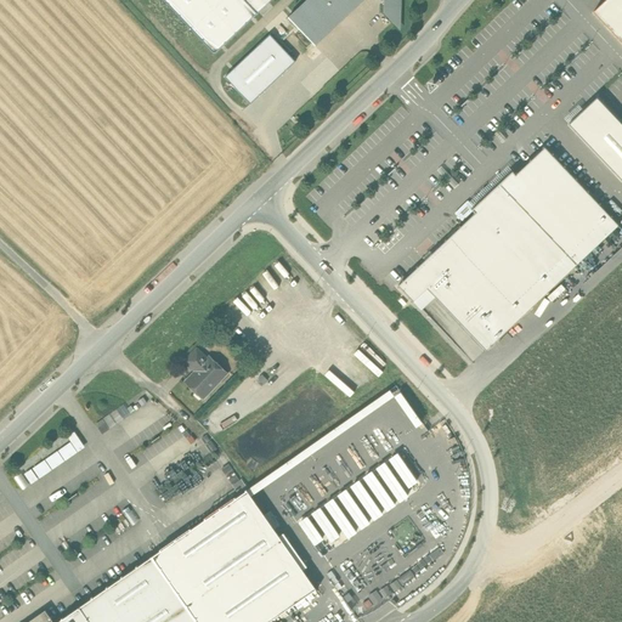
[(258,12),(246,0),(170,0),(218,50),(258,12)]
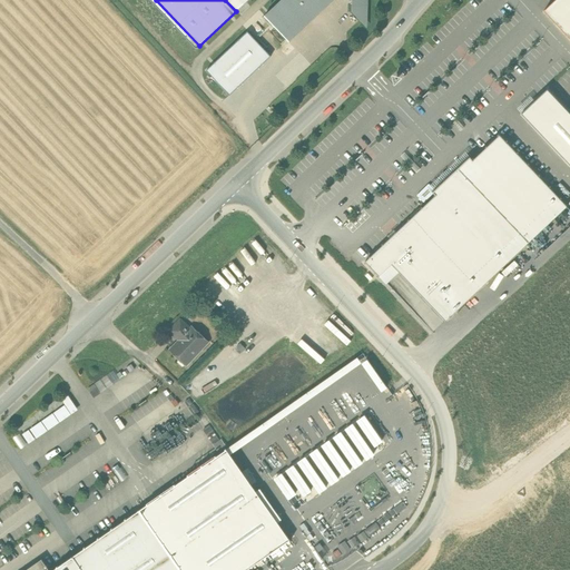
[(247,0),(225,0),(236,11),(247,0)]
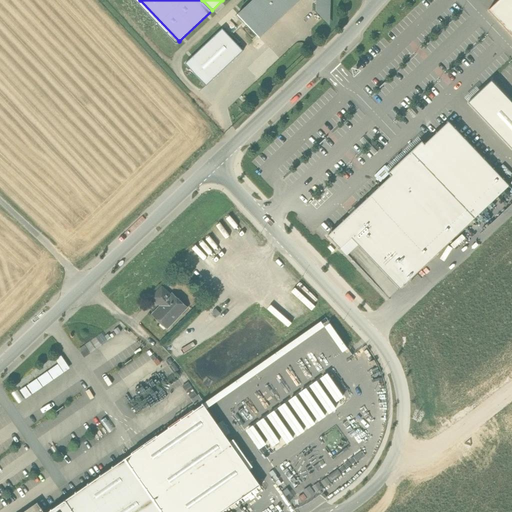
[(252,0),(238,14),(259,37),(298,0),(252,0)]
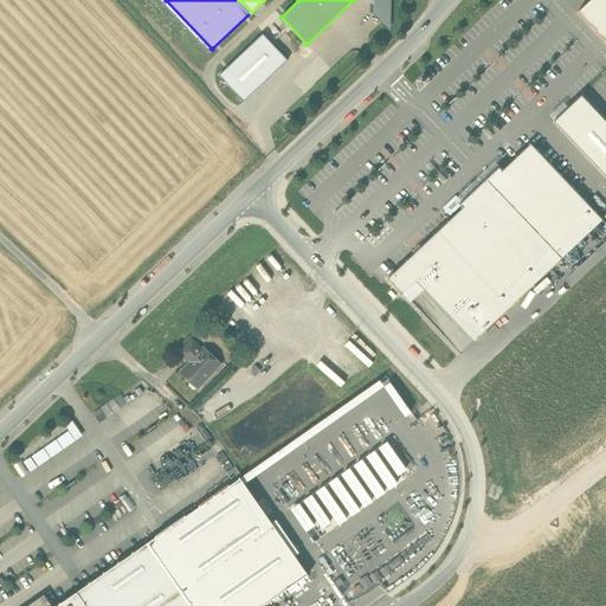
[(389,0),(373,0),(375,1),(374,12),(384,20),(389,14),(389,0)]
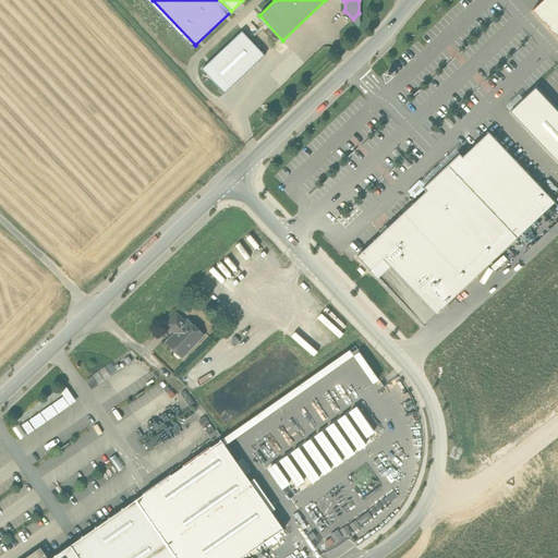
[(557,0),(543,0),(533,10),(533,11),(557,37),(557,0)]
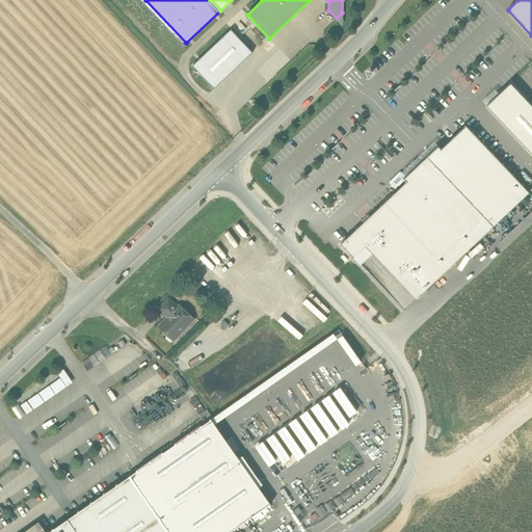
[(230,26),(188,63),(210,87),(251,50),(230,26)]
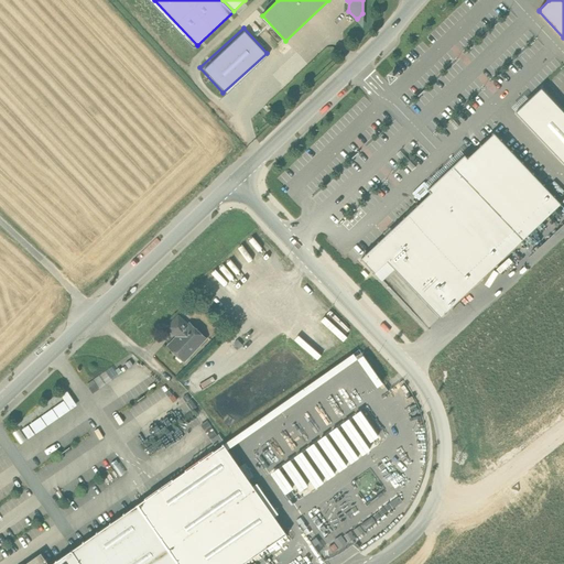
[(315,54),(302,41),(293,50),(306,63),(315,54)]
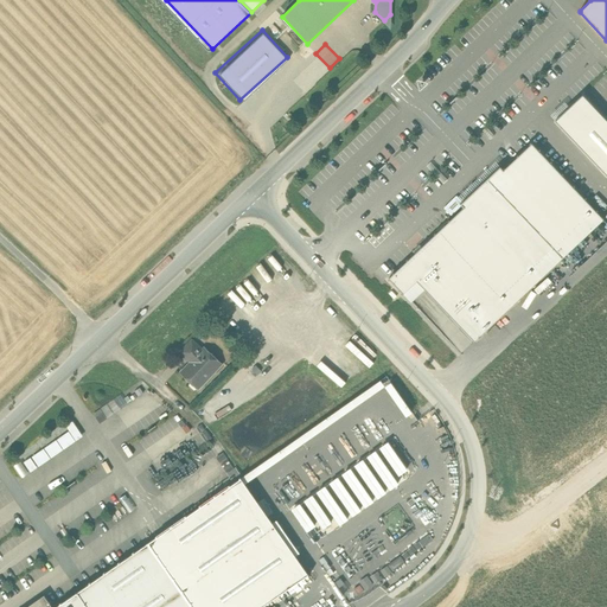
[(606,119),(583,94),(555,120),(606,173),(606,119)]
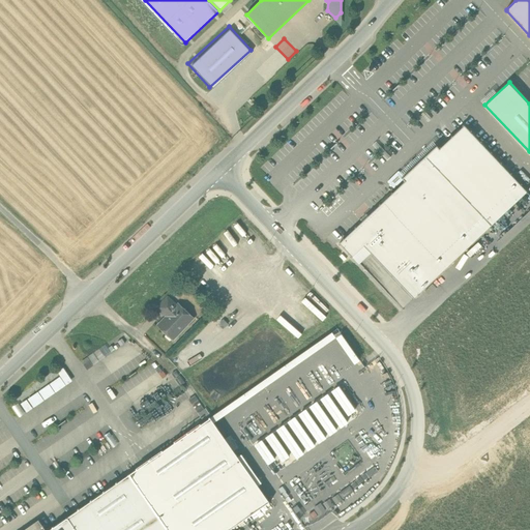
[(413,298),(527,186),(465,123),(464,125),(440,147),(437,144),(402,178),(406,181),(340,243),(352,256),(363,245),(371,253),(413,298)]
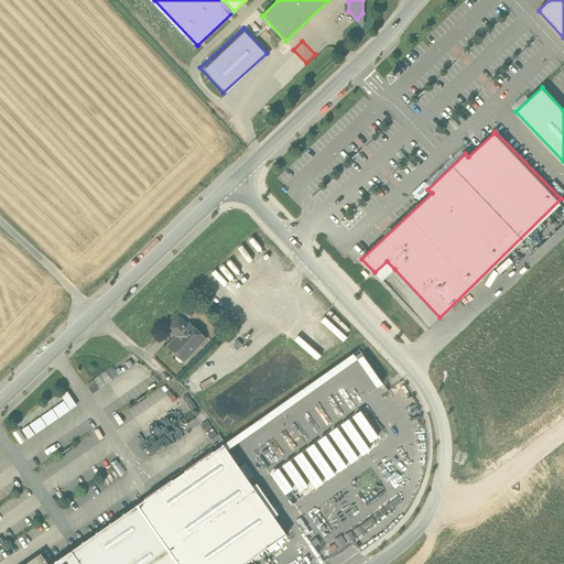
[(394,269),(387,261),(375,272),(382,281),(394,269)]
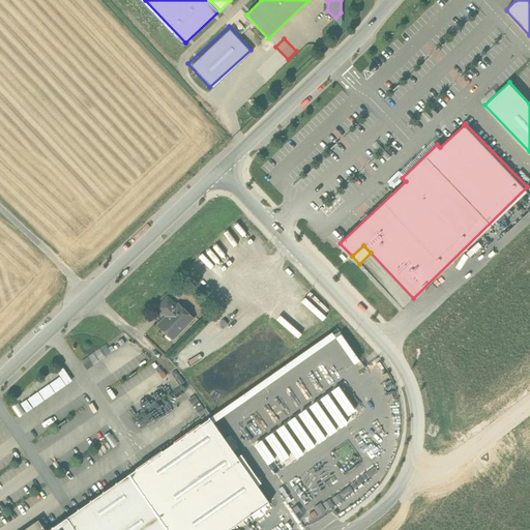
[(177,306),(168,297),(158,307),(168,316),(158,325),(173,339),(193,318),(179,303),(177,306)]
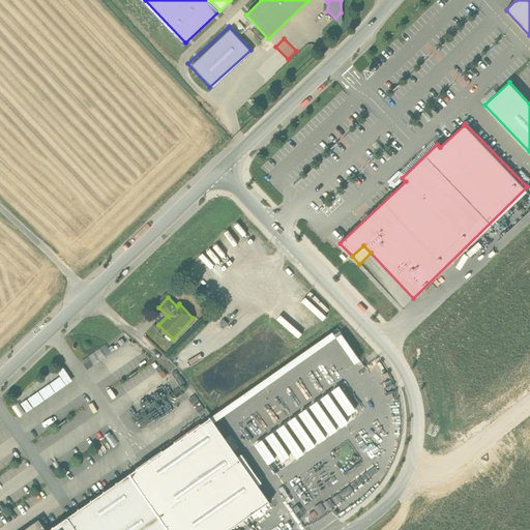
[(333,336),(349,363),(358,357),(343,330),(333,336)]
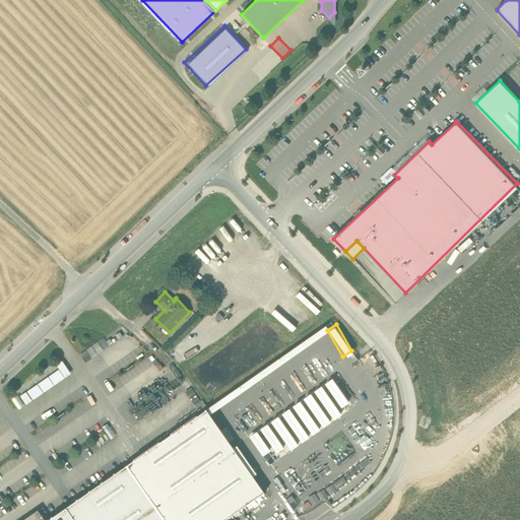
[(301,346),(325,330),(322,325),(298,342),(301,346)]
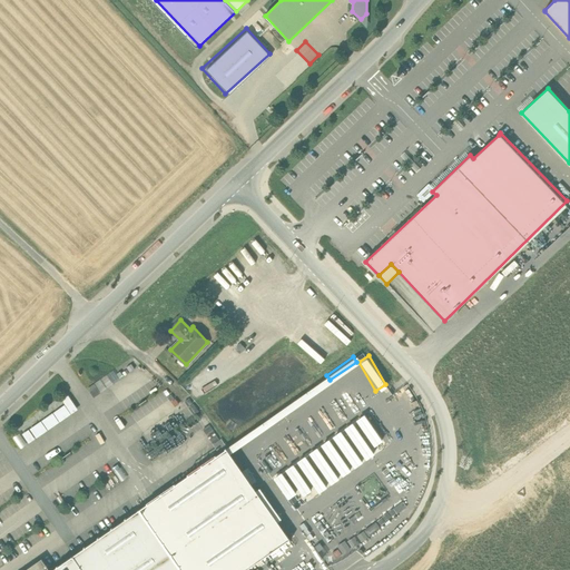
[(92,396),(105,390),(99,379),(87,385),(92,396)]
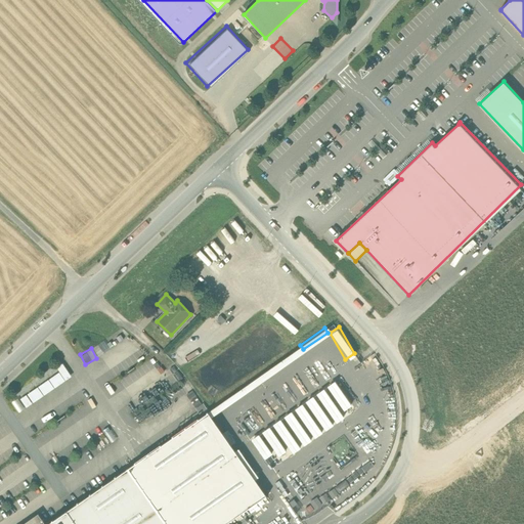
[(26,406),(72,377),(62,363),(17,393),(26,406)]
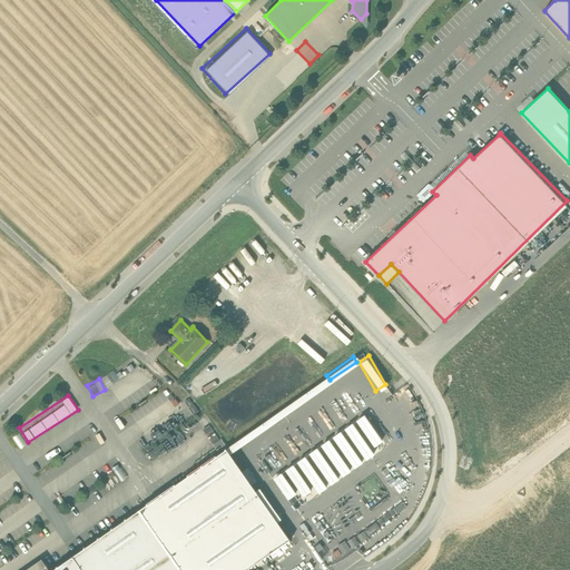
[(367,413),(281,467),(298,495),(307,490),(295,471),(298,469),(313,492),(322,487),(315,475),(318,473),(325,484),(334,479),(334,478),(387,444),(367,413)]
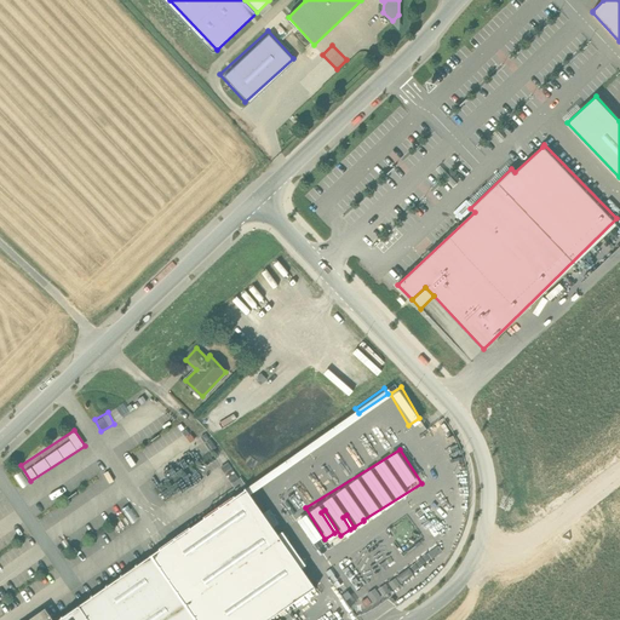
[(22,470),(13,475),(22,487),(29,481),(22,470)]
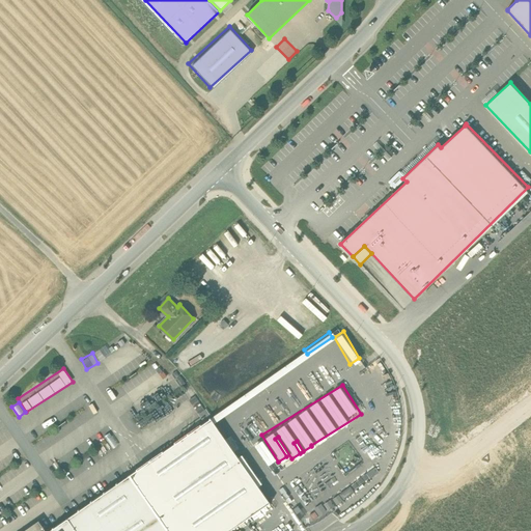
[(151,506),(168,530),(229,530),(270,503),(212,418),(130,475),(137,485),(145,479),(160,500),(151,506)]
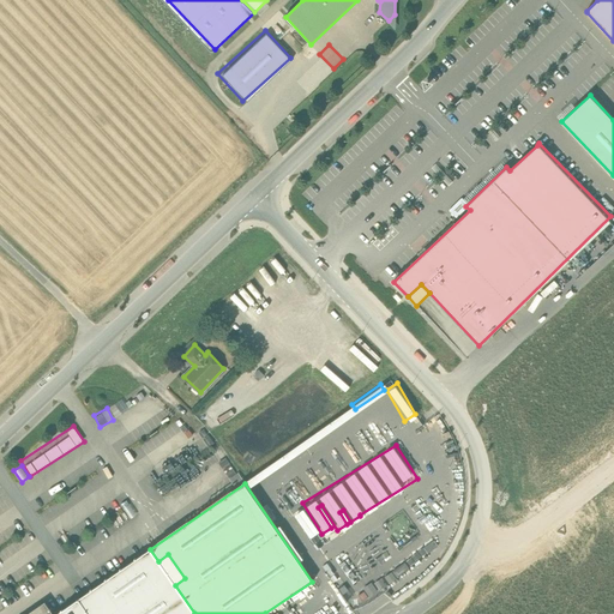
[(314,533),(302,509),(293,513),(304,537),(314,533)]
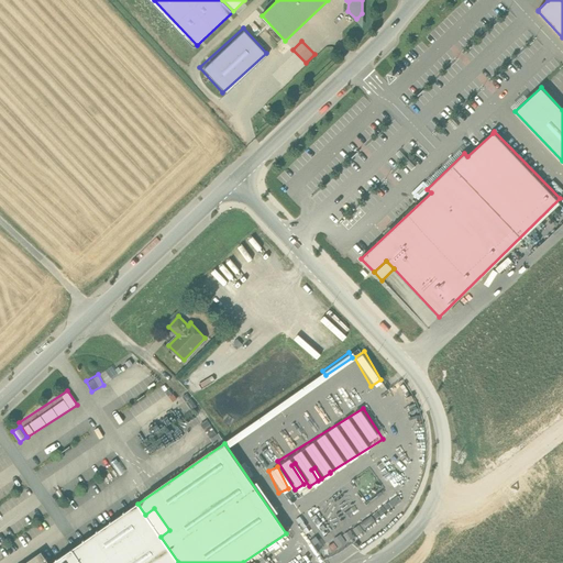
[(145,515),(138,504),(52,562),(48,562),(41,552),(24,562),(178,562),(161,537),(169,530),(154,508),(145,515)]
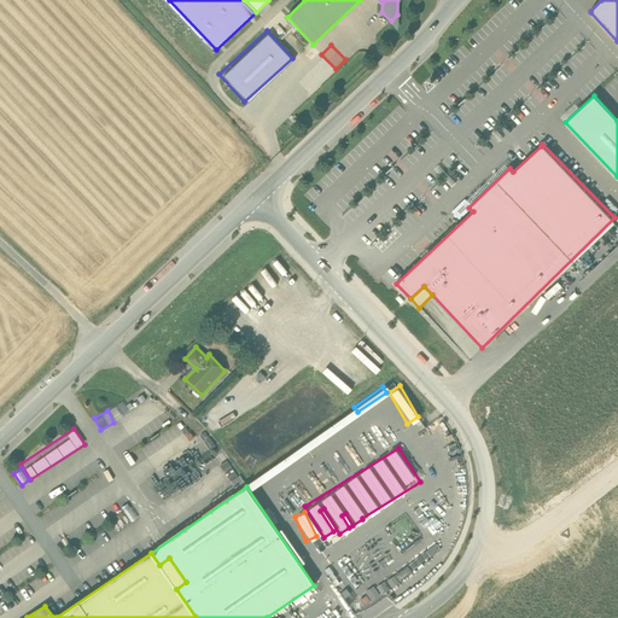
[(342,596),(353,613),(371,601),(366,594),(356,600),(350,590),(342,596)]
